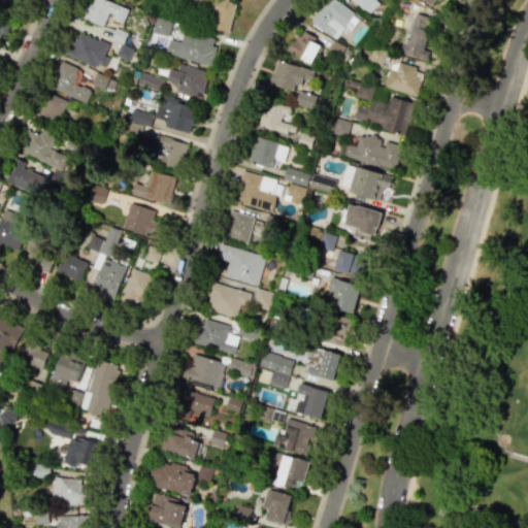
[(81,19),(105,26),(107,19),(123,23),(128,6),(104,0),(93,0),(92,4),(86,2),(81,19)]
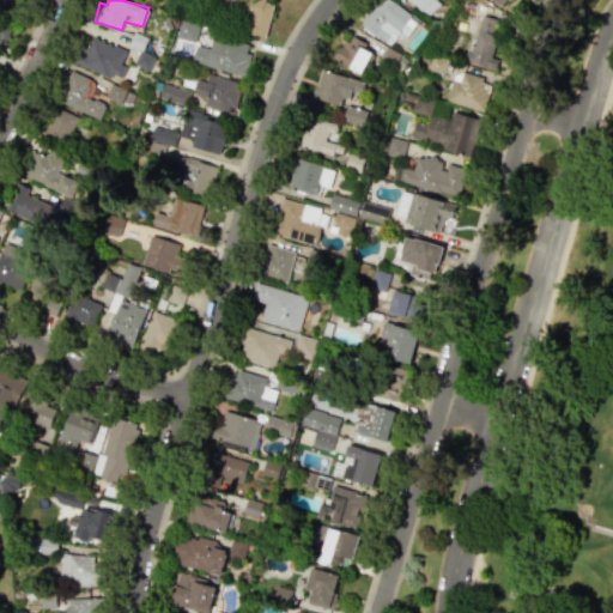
[(273,1),(267,0),(224,0),(222,13),(244,19),(241,31),(265,37),(273,1)]
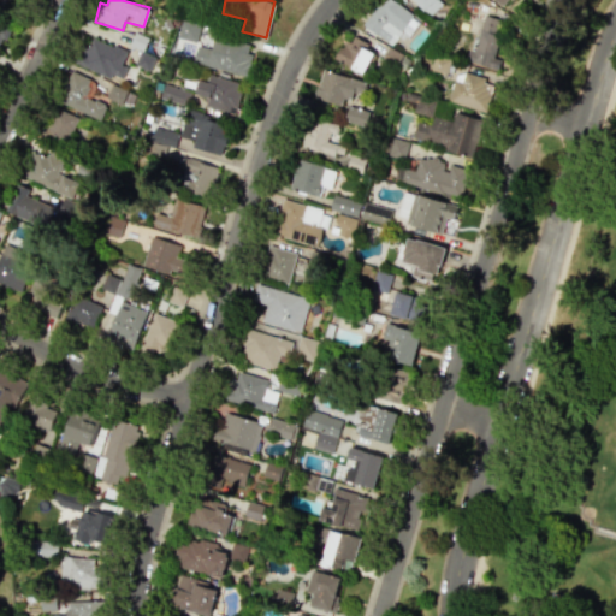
[(403,31),(409,36),(420,21),(391,0),(379,0),(362,25),(391,46),(403,31)]
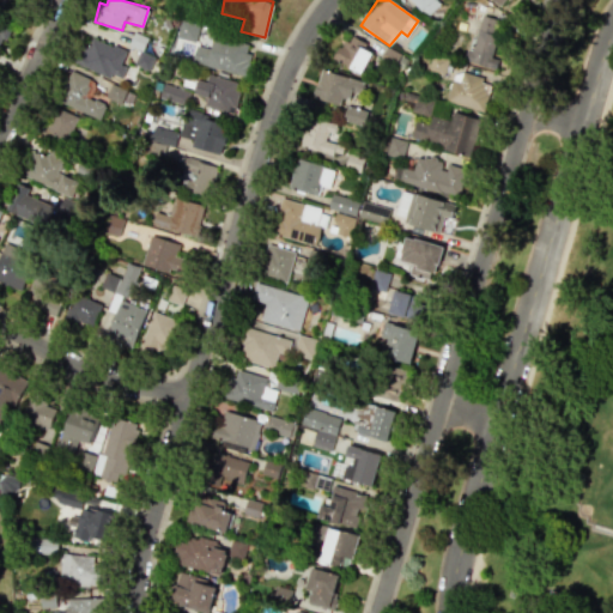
[(411,0),(426,17),(441,4),(436,0),(411,0)]
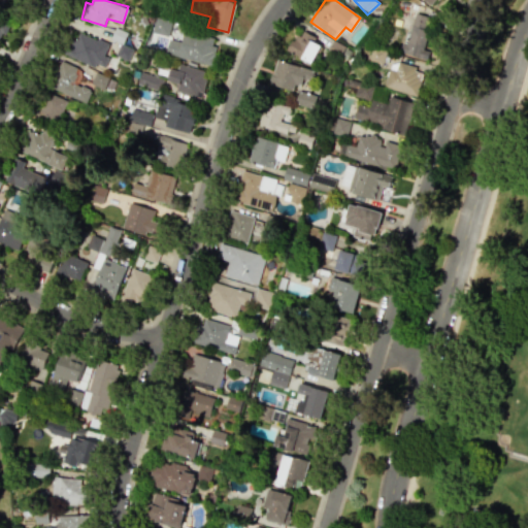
[(403,54),(427,60),(429,51),(423,50),(431,17),(414,12),(403,54)]
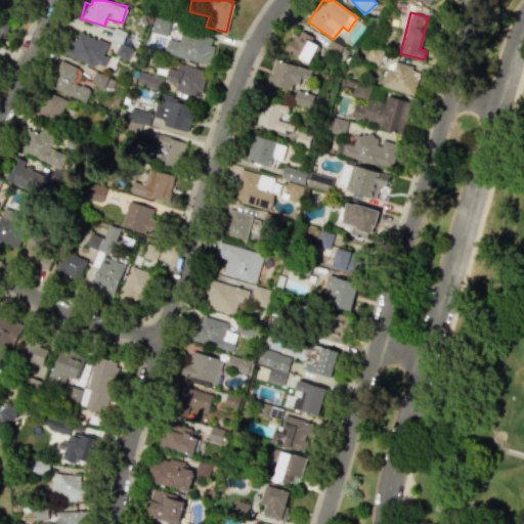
[(149,32),(166,36),(170,22),(154,17),(149,32)]
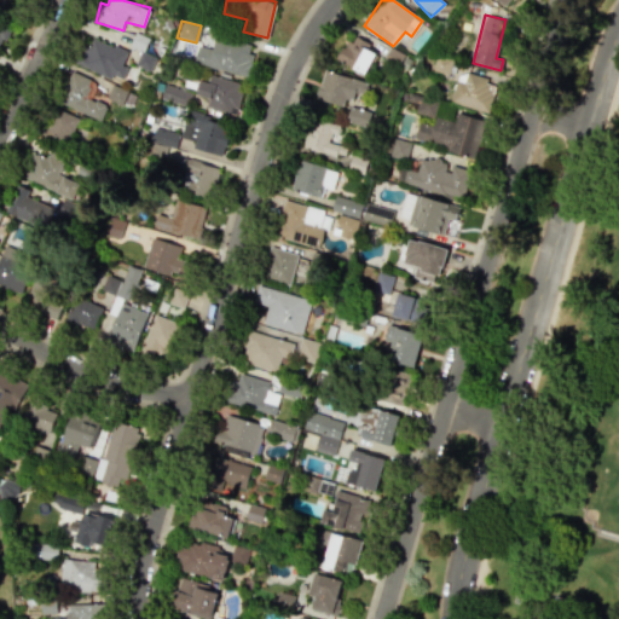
[(197,45),(194,63),(248,76),(255,46),(215,36),(212,48),(197,45)]
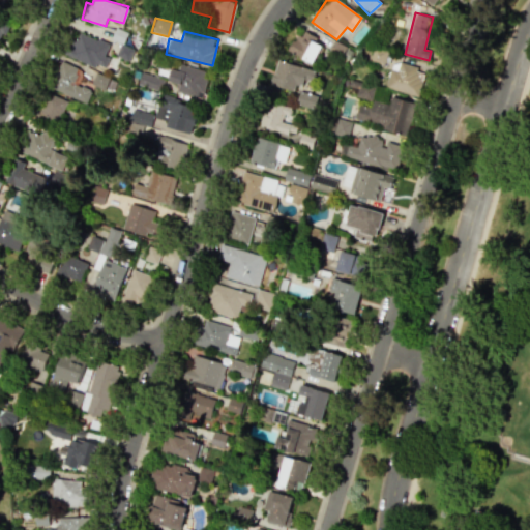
[(62,54),(89,64),(90,63),(106,69),(111,57),(104,54),(108,45),(79,32),(76,40),(69,38),(62,54)]
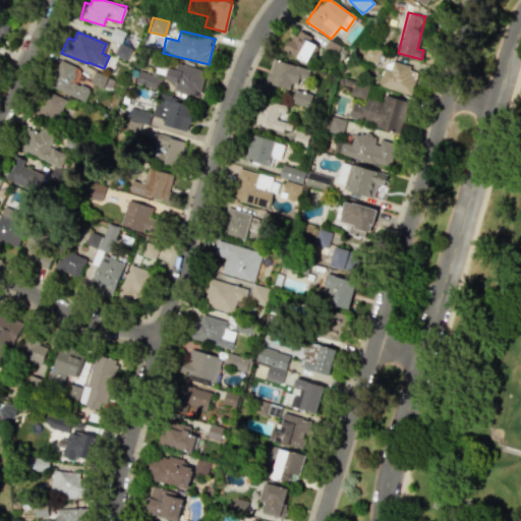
[(292,32),(284,52),(308,61),(315,41),(292,32)]
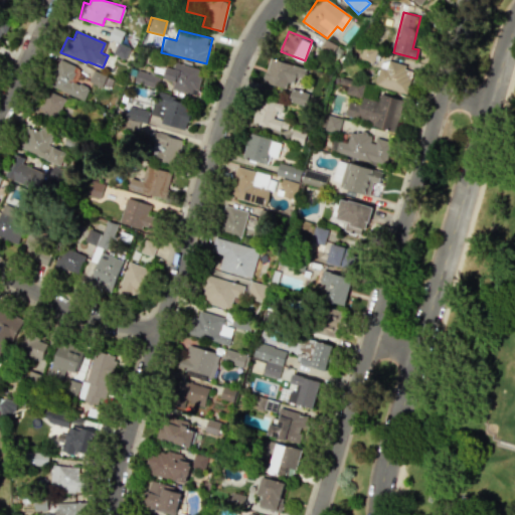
[(124,58),(129,48),(117,42),(112,53),(124,58)]
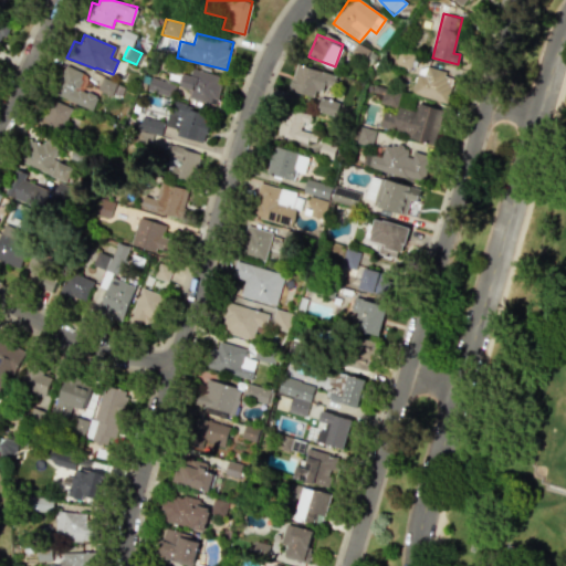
[(316,98),(321,84),(333,87),(336,76),(295,63),(287,90),(316,98)]
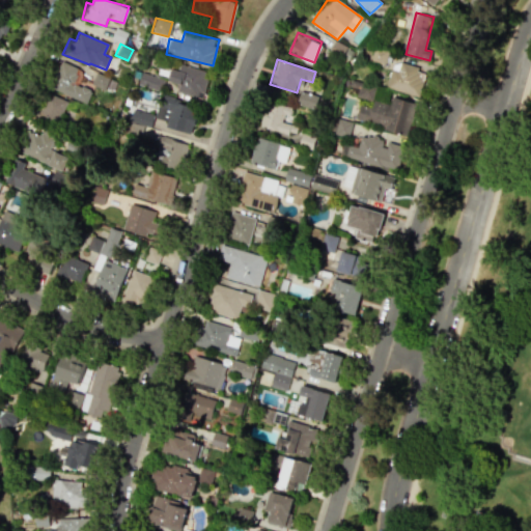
[(79,68),(58,60),(47,86),(85,103),(91,91),(73,83),(79,68)]
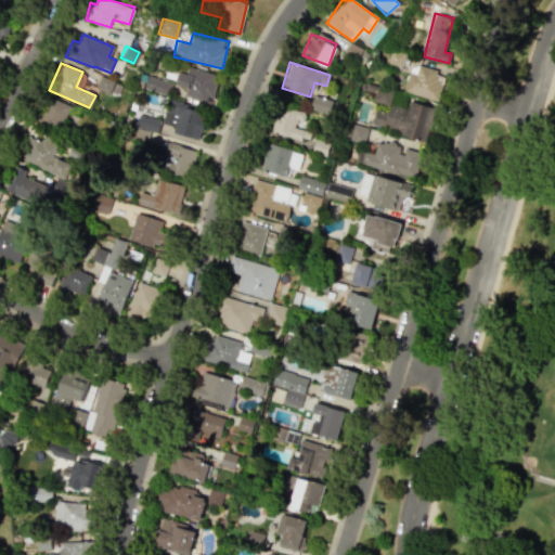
[(184,98),(214,102),(217,74),(188,68),(186,73),(178,72),(176,86),(186,88),(184,98)]
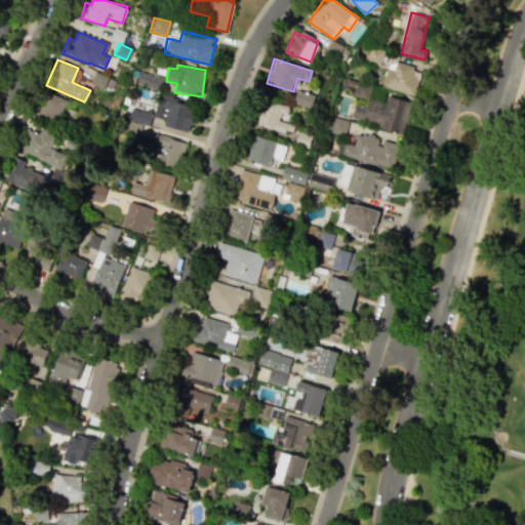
[(381,89),(416,93),(419,69),(395,65),(394,70),(385,69),(381,89)]
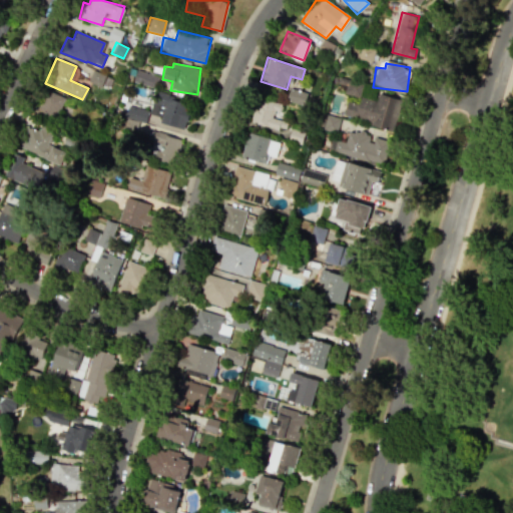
[(87,81),(100,87),(105,76),(92,70),(87,81)]
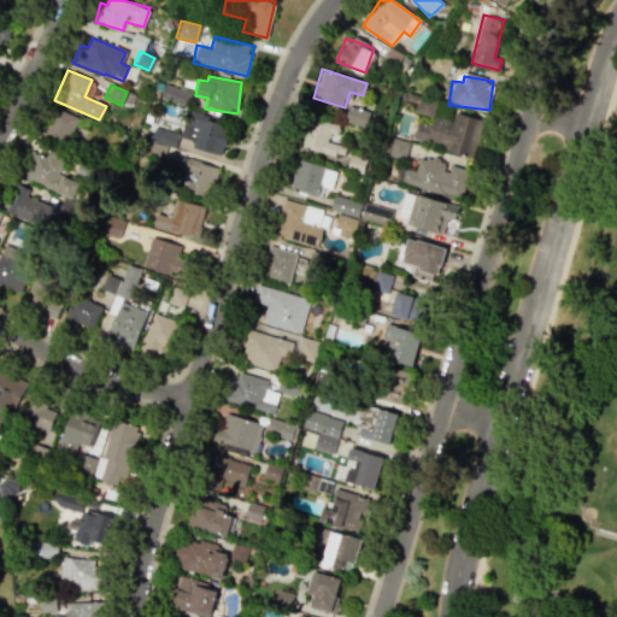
[(430,116),(433,101),(417,98),(413,113),(430,116)]
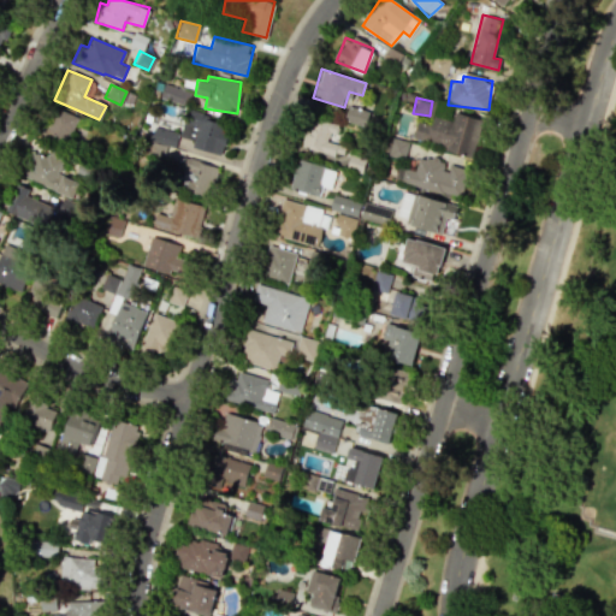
[(366,125),(368,108),(348,106),(345,122),(366,125)]
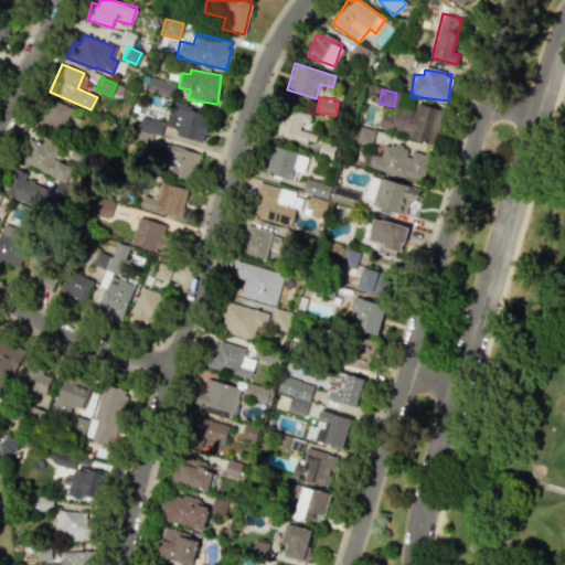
[(60,131),(71,107),(49,98),(39,123),(60,131)]
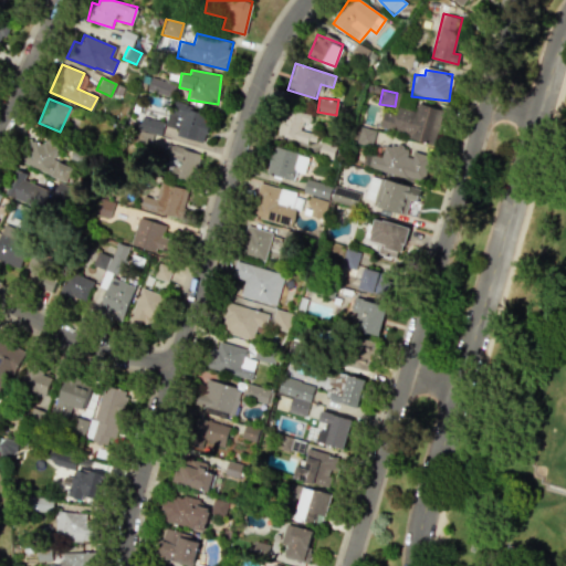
[(202,143),(210,113),(171,102),(164,126),(177,129),(175,135),(202,143)]
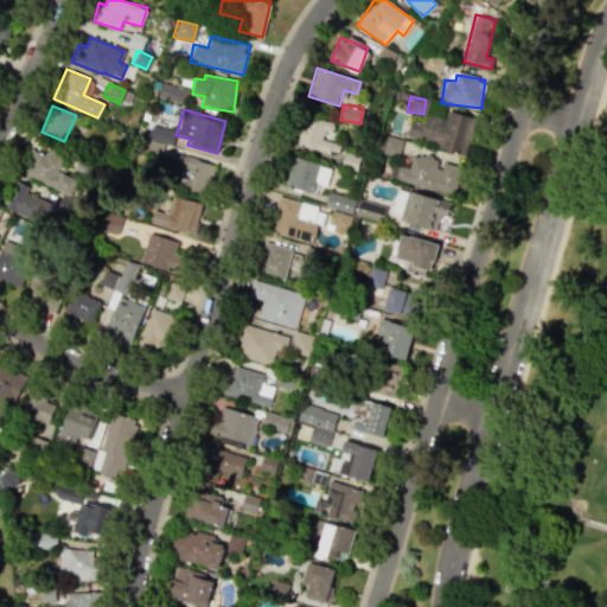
[(466,153),(475,116),(447,110),(446,119),(427,115),(425,123),(410,120),(406,138),(466,153)]
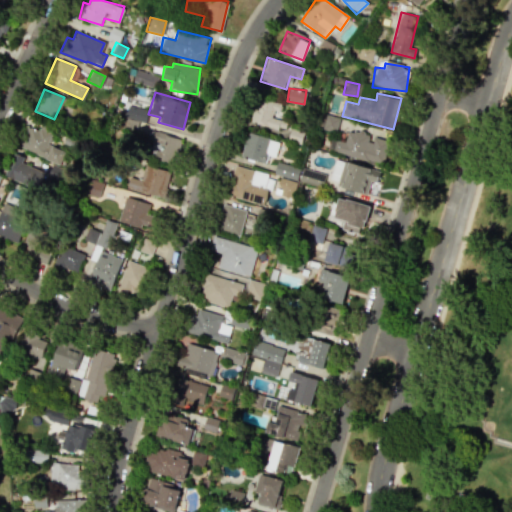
[(281,105),(258,98),(252,122),(278,129),(281,120),(274,118),(276,111),(280,112),(281,105)]
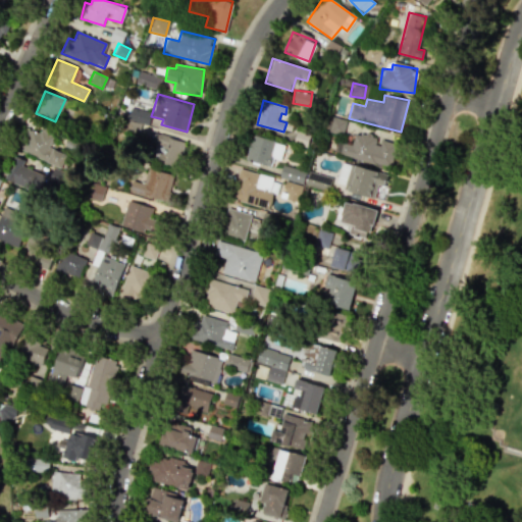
[(122,132),(138,134),(140,123),(148,125),(150,111),(126,108),(122,132)]
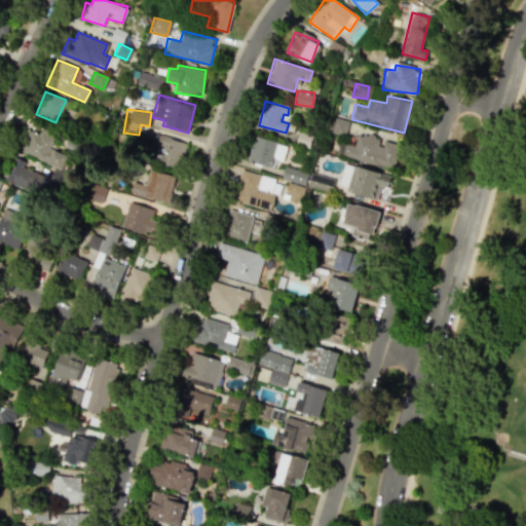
[(345,135),(348,121),(329,116),(326,129),(345,135)]
